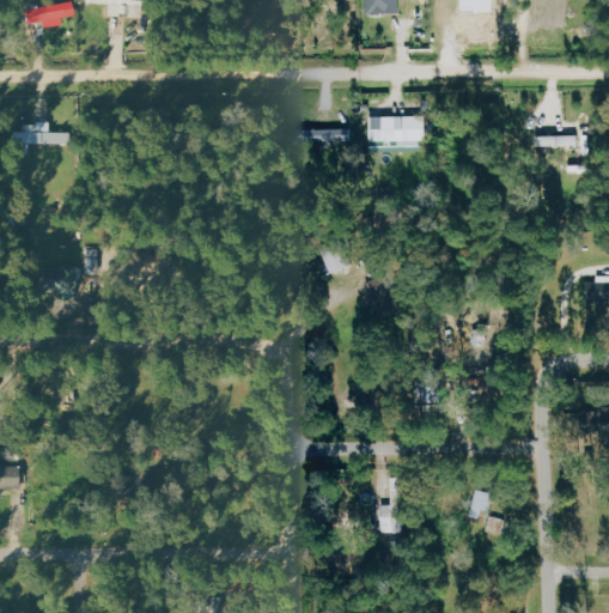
[(107,5),(105,17),(139,18),(139,0),(85,0),(85,5),(107,5)]
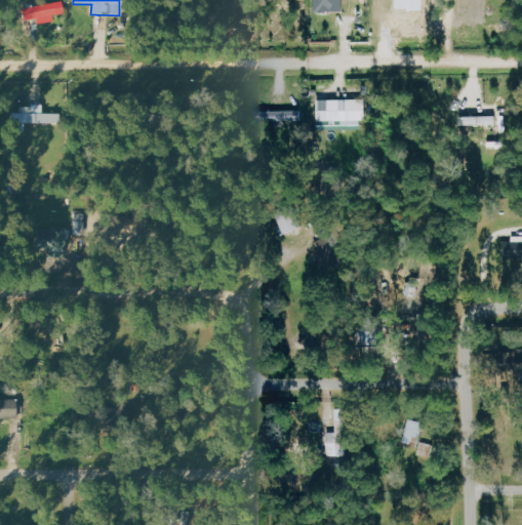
[(312,0),(313,12),(340,11),(339,0),(312,0)]
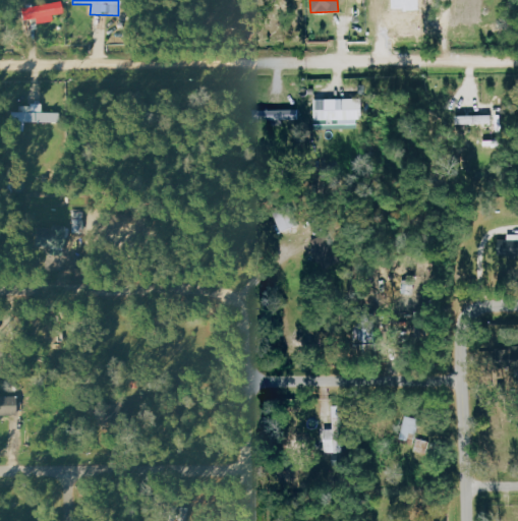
[(21,21),(33,19),(34,25),(53,21),(52,16),(62,14),(60,1),(19,9),(21,21)]
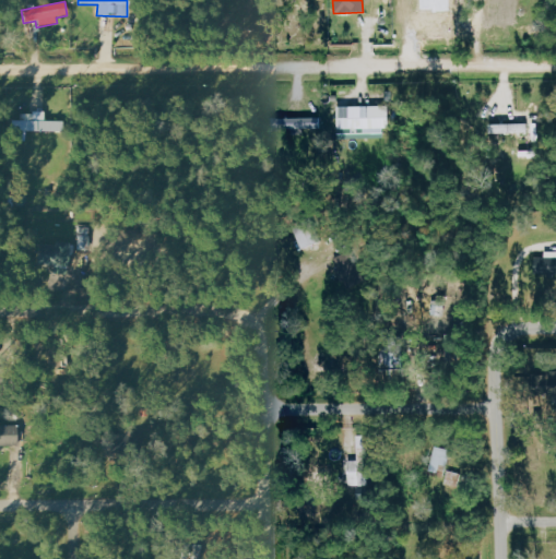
[(336,106),(338,140),(382,139),(382,128),(388,128),(388,105),(336,106)]
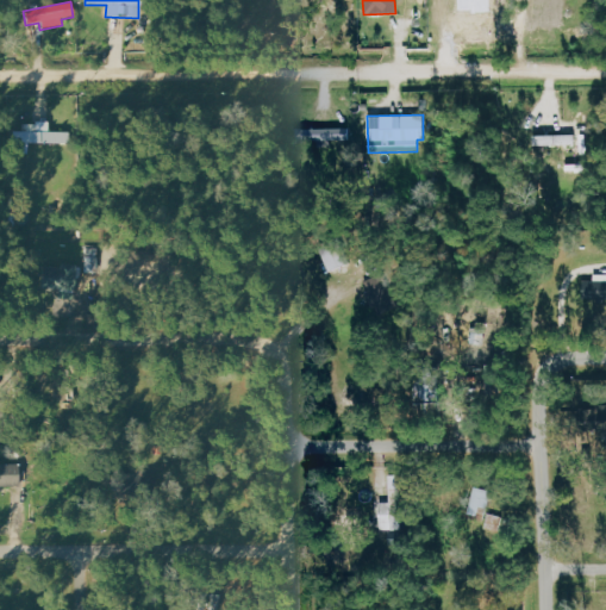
[(11,155),(26,154),(26,144),(67,143),(67,132),(47,134),(47,123),(20,123),(20,132),(11,132),(11,155)]
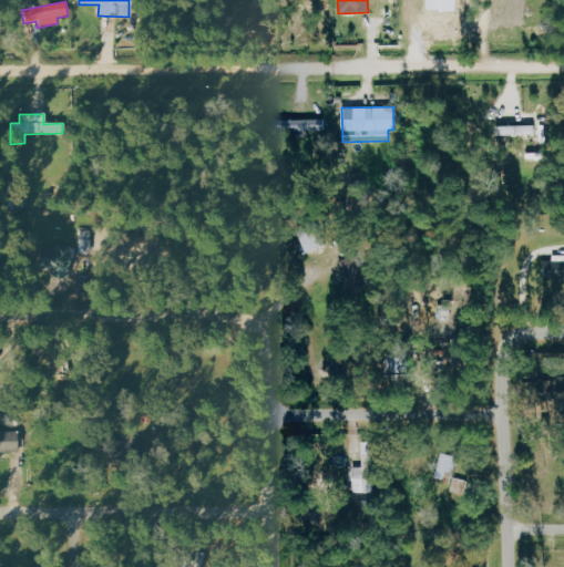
[(273,131),(322,130),(322,119),(273,120),(273,131)]
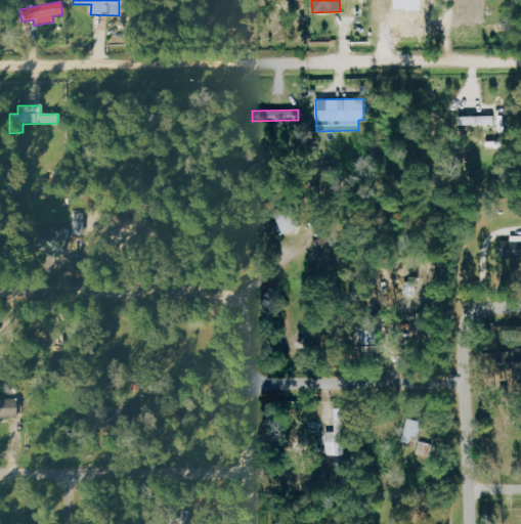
[(492,117),(458,117),(459,125),(492,125),(492,117)]
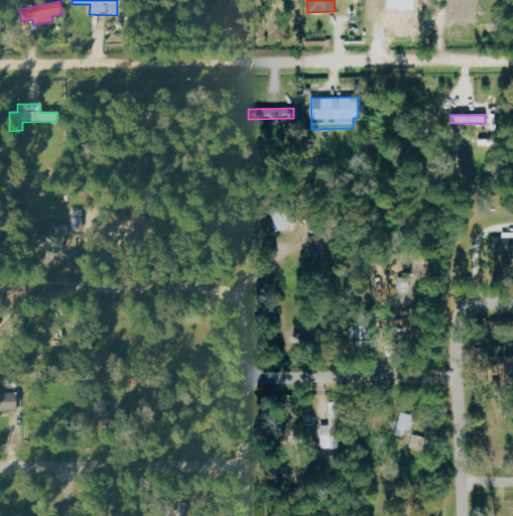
[(269,212),(278,230),(295,222),(286,204),(269,212)]
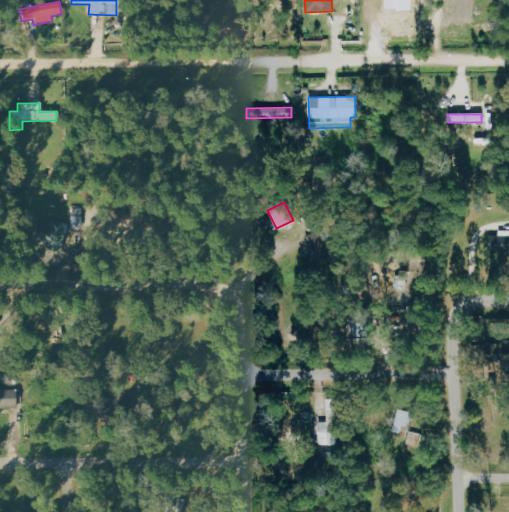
[(62,224),(34,223),(34,242),(48,243),(47,251),(61,252),(62,224)]
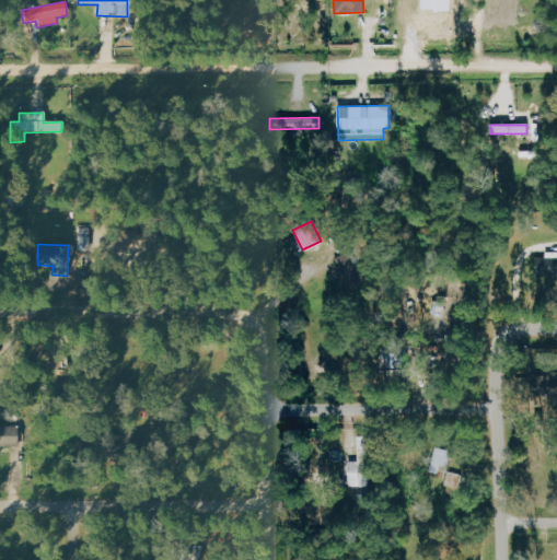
[(333,258),(345,290),(362,283),(349,252),(333,258)]
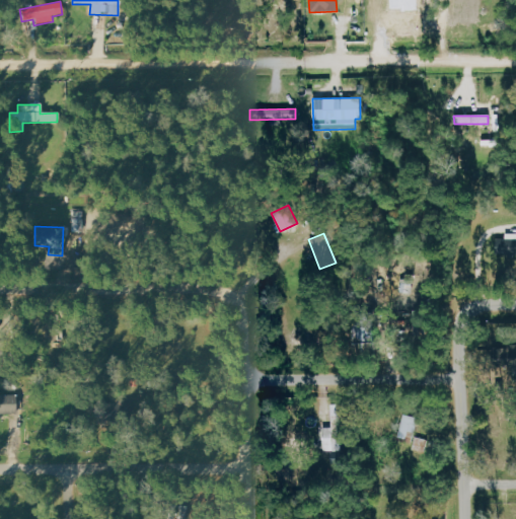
[(515,254),(515,238),(495,239),(496,254),(515,254)]
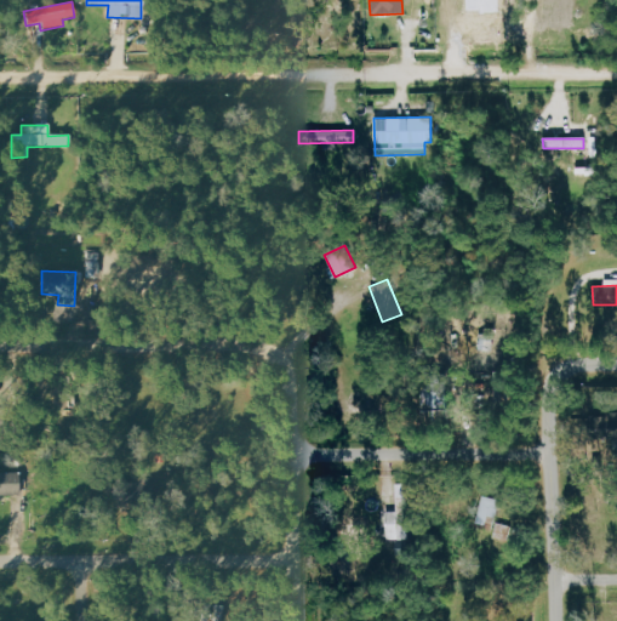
[(508,371),(493,372),(495,408),(509,408),(508,371)]
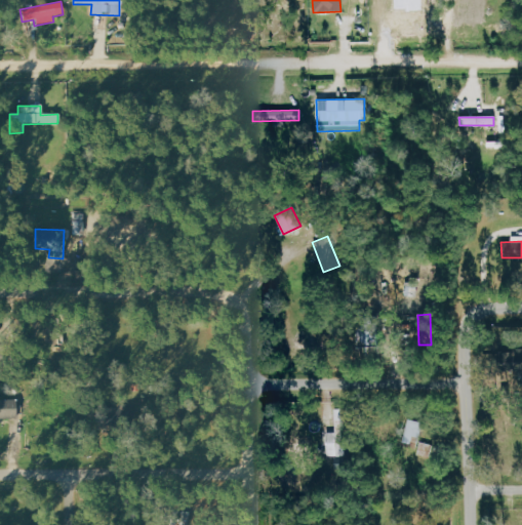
[(356,317),(356,345),(375,345),(375,317),(356,317)]
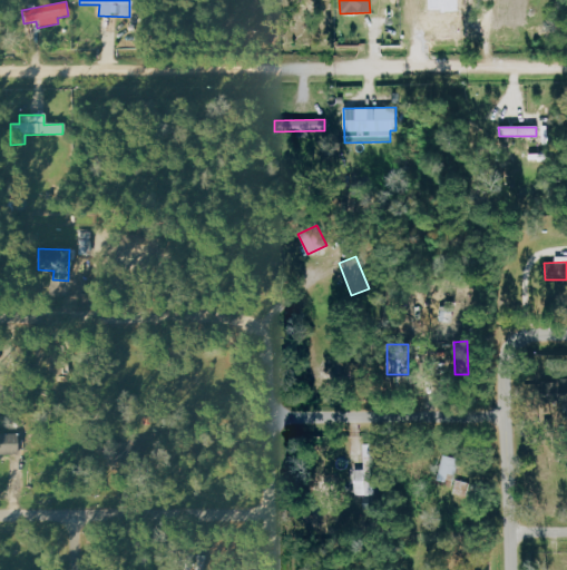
[(566,401),(566,379),(555,379),(555,383),(546,383),(546,401),(566,401)]
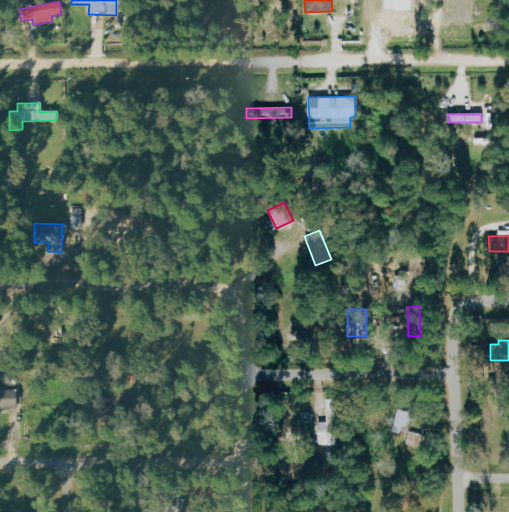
[(15,390),(0,390),(0,409),(15,409),(15,390)]
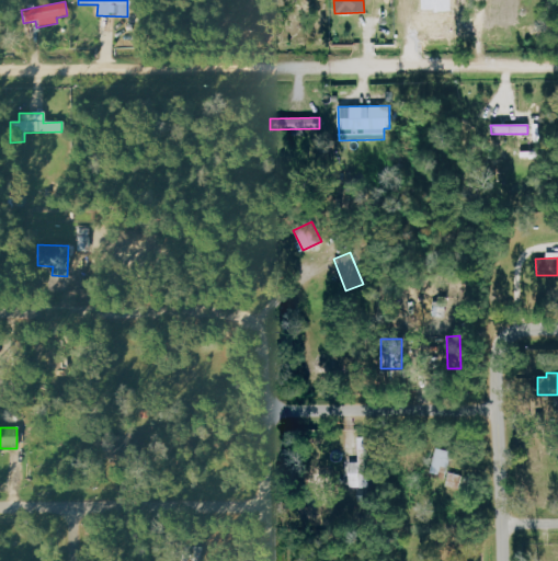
[(356,462),(348,462),(348,488),(367,487),(365,437),(355,437),(356,462)]
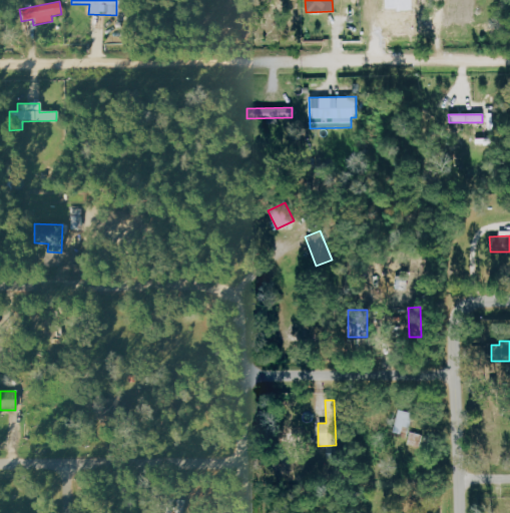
[(389,434),(396,410),(409,413),(403,438),(389,434)]
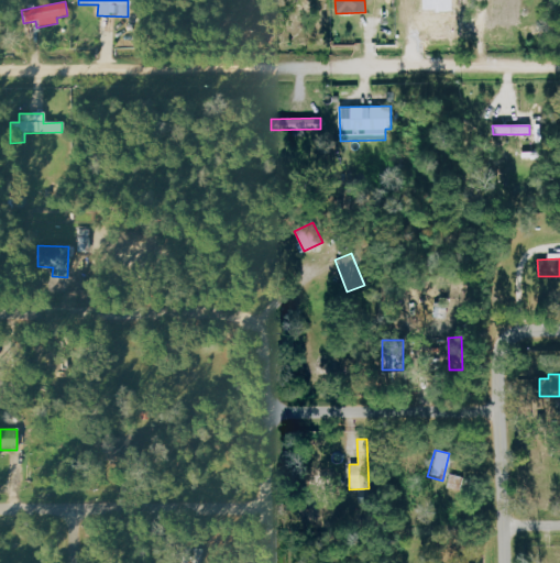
[(446,487),(459,490),(462,477),(449,474),(446,487)]
